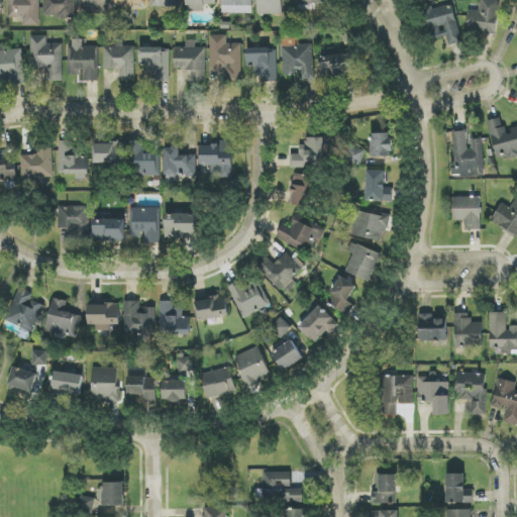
[(40,0),(8,0),(8,17),(24,18),(24,26),(40,27),(40,0)]
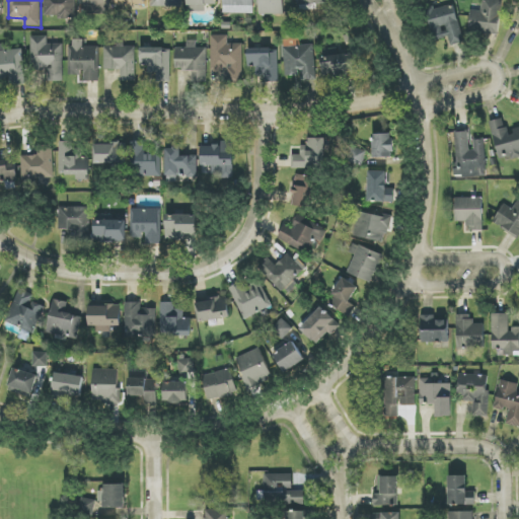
[(75,0),(44,0),(45,17),(75,17),(75,0)]
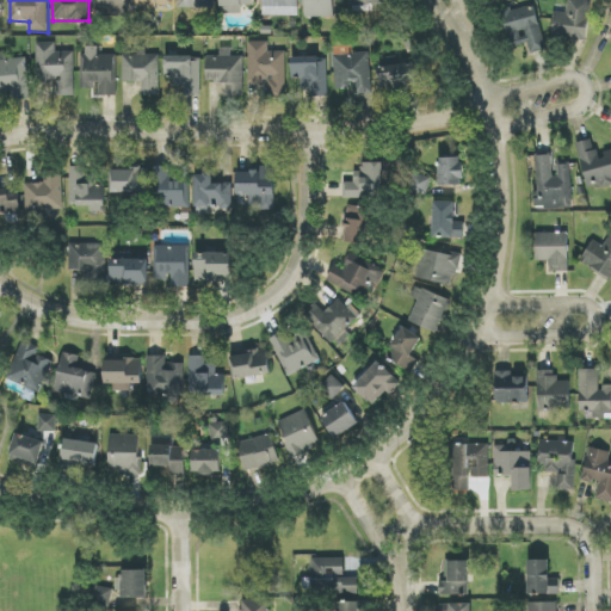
[(129,17),(128,0),(98,0),(98,16),(129,17)]
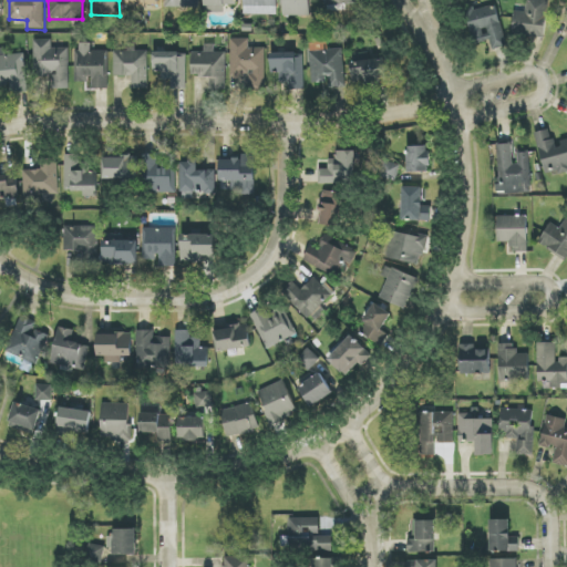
[(237,6),(236,0),(205,0),(205,13),(225,12),(224,6),(237,6)]
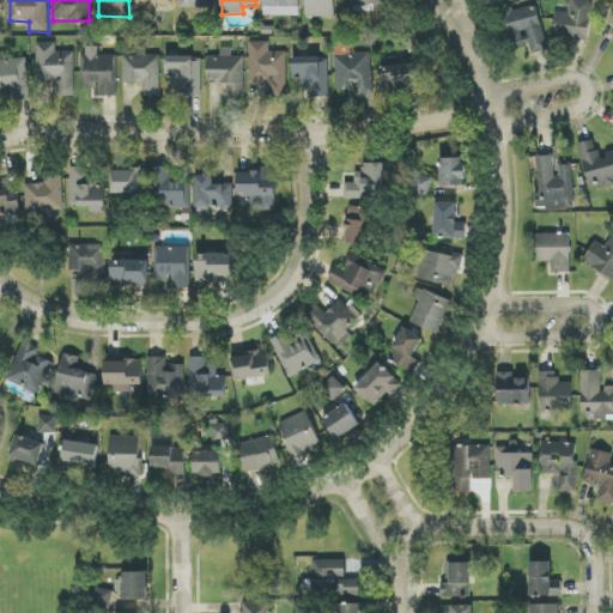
[(299,16),(299,0),(263,0),(263,16),(299,16)]
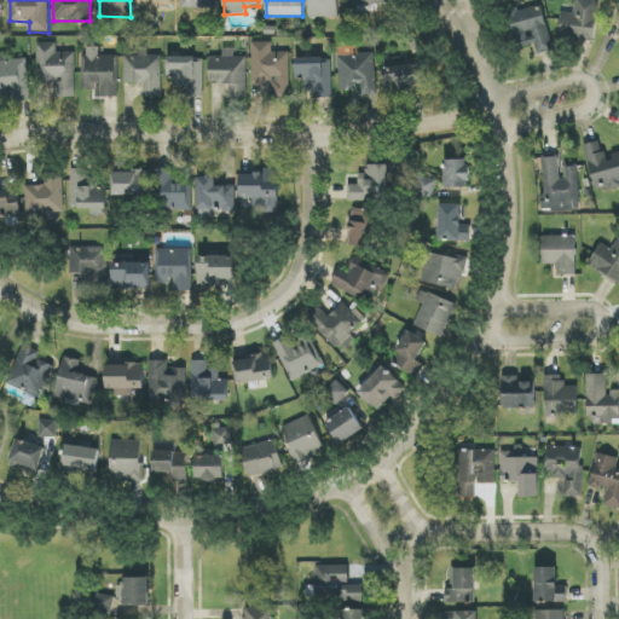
[(339,18),(339,0),(308,0),(308,17),(339,18)]
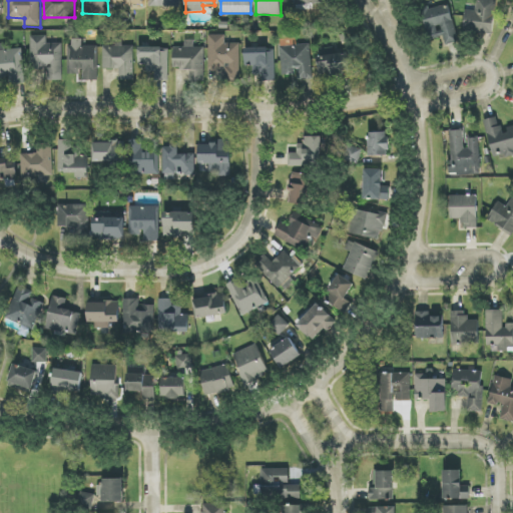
[(464,32),(494,34),(495,0),(476,0),(476,11),(465,10),(464,32)]
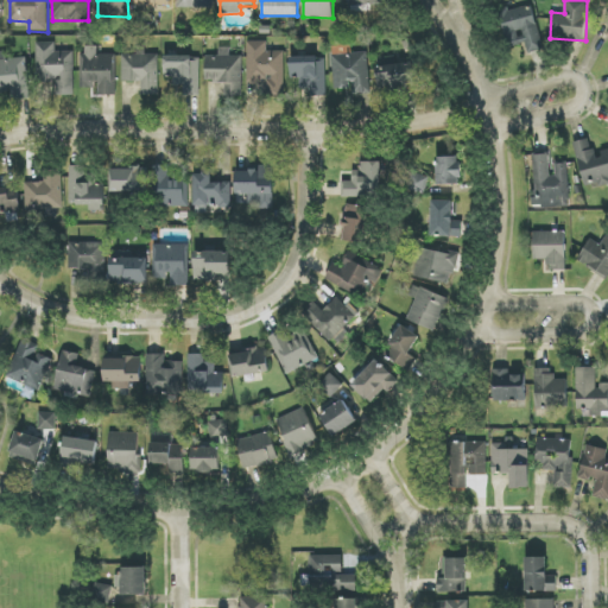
[(543,50),(533,6),(501,12),(508,48),(526,44),(527,54),(543,50)]
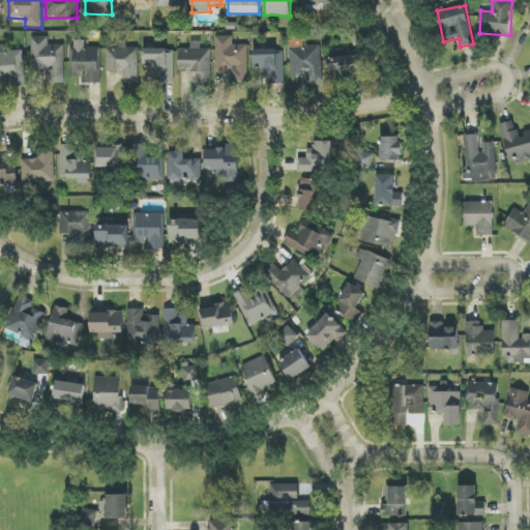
[(247,46),(233,45),(233,36),(216,36),(215,71),(235,71),(235,82),(247,83),(247,46)]
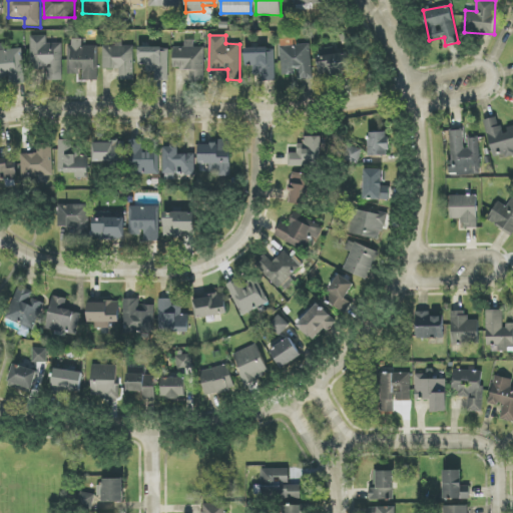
[(47,44),(47,36),(31,36),(31,70),(48,70),(49,81),(63,80),(62,43),(47,44)]
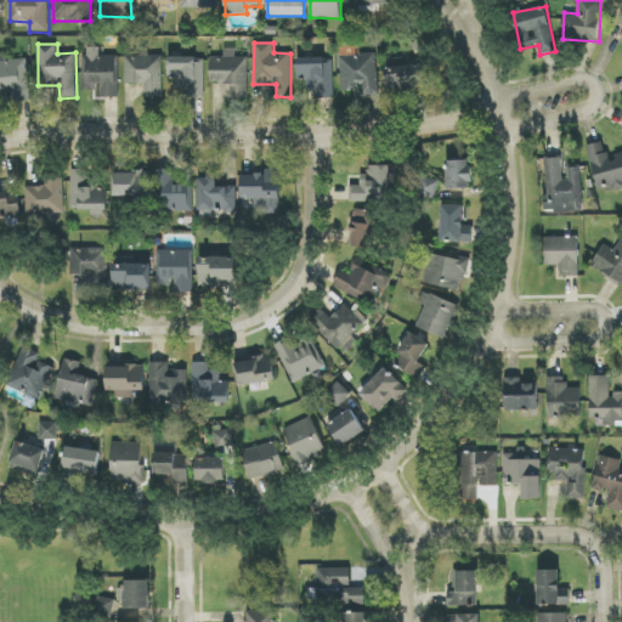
[(101,56),(101,47),(84,47),(84,91),(101,91),(101,99),(118,99),(118,56),(101,56)]
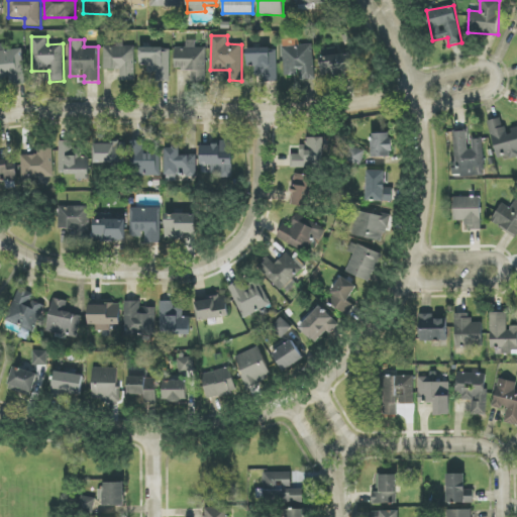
[(206,48),(196,48),(196,40),(187,40),(187,47),(175,47),(176,70),(192,70),(192,82),(206,82),(206,48)]
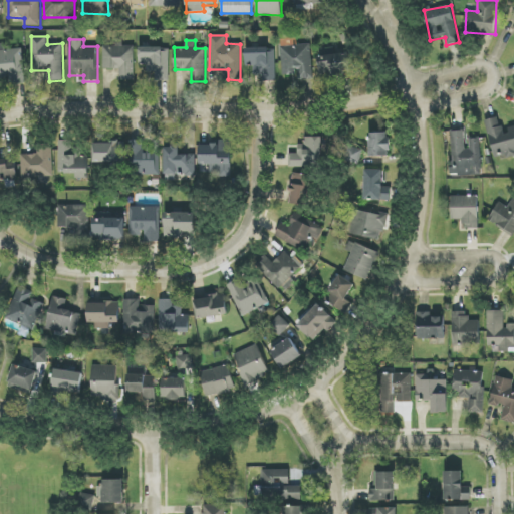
[(23,49),(11,49),(10,43),(0,43),(0,78),(9,78),(9,84),(24,84),(23,49)]
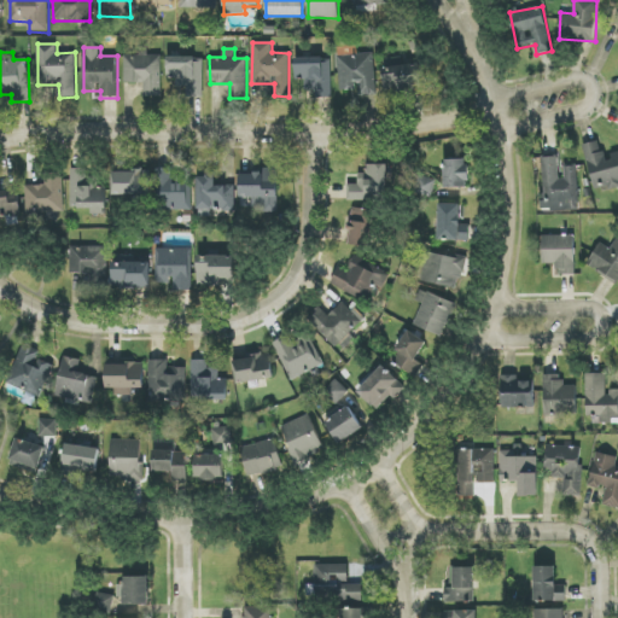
[(359,97),(375,95),(374,54),(338,56),(338,91),(359,89),(359,97)]
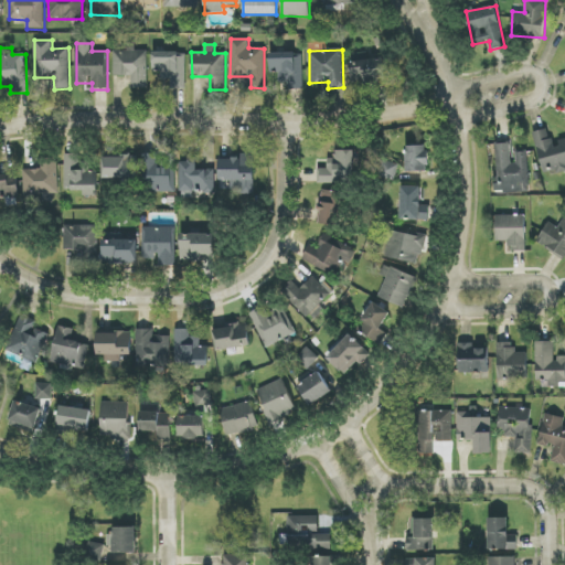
[(114,76),(132,76),(131,88),(147,88),(148,51),(114,51),(114,76)]
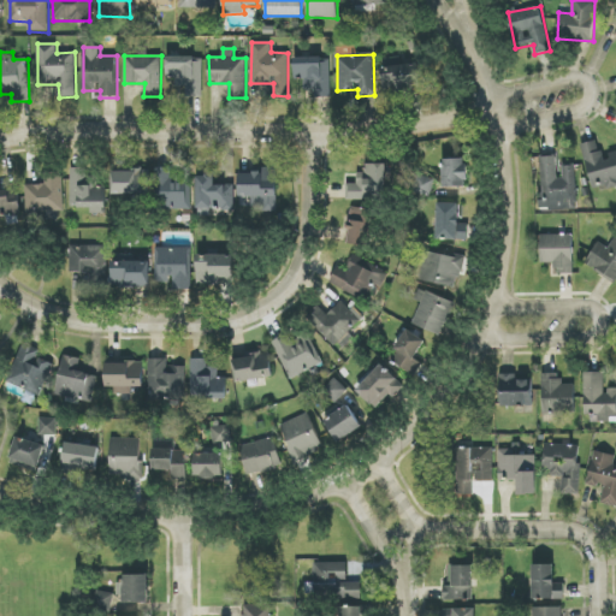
[(195,57),(167,57),(167,78),(176,78),(176,87),(188,87),(188,96),(202,96),(202,65),(195,65),(195,57)]
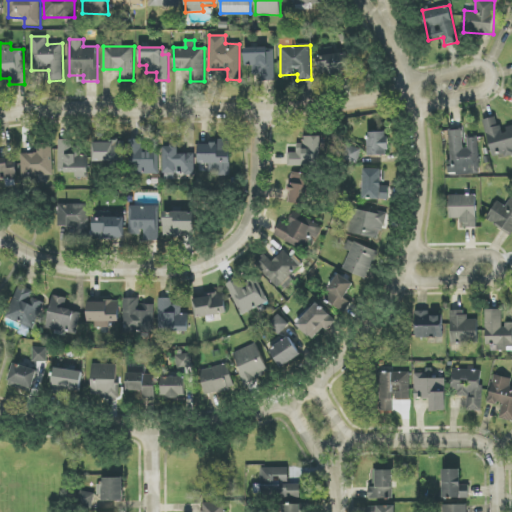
[(261,81),(275,81),(274,48),(244,48),(245,67),(253,67),(253,75),(261,75),(261,81)]
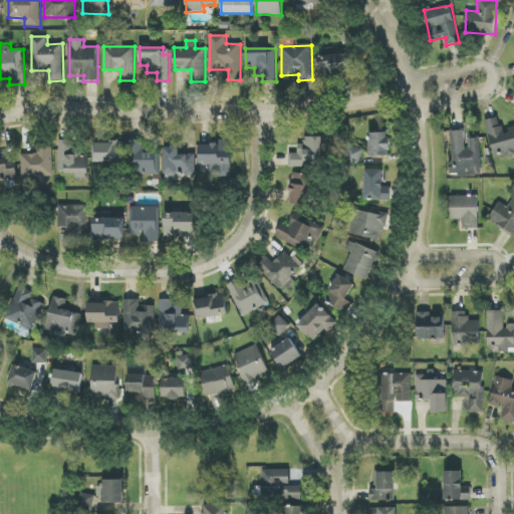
[(350,54),(319,55),(319,75),(351,74),(350,54)]
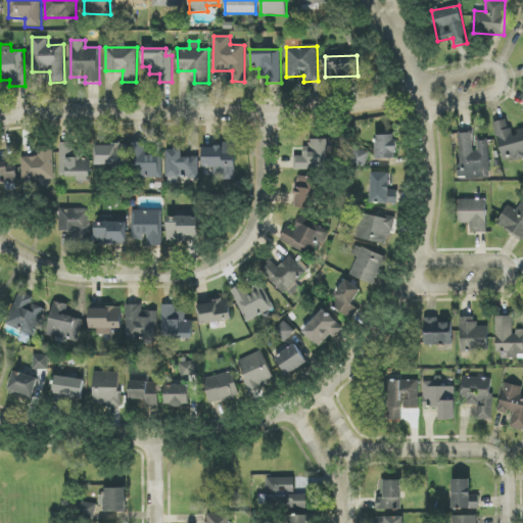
[(494,123),(504,162),(522,157),(522,129),(513,132),(510,120),(494,123)]
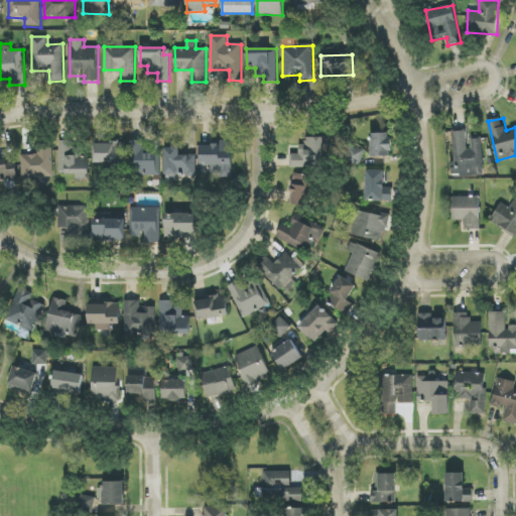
[(482,138),(471,139),(472,149),(467,149),(466,130),(452,131),(453,175),(483,174),(482,138)]
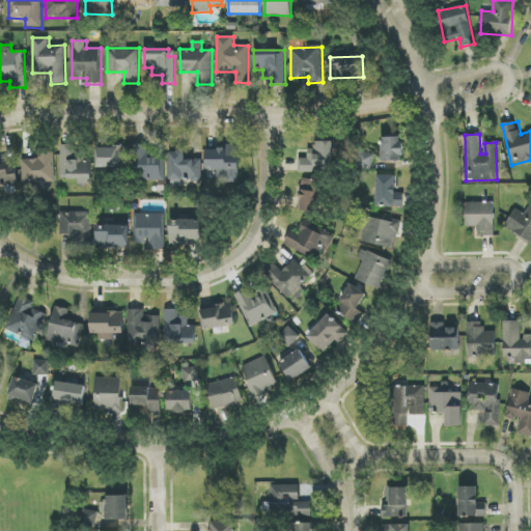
[(402,161),(401,137),(382,138),(382,162),(402,161)]
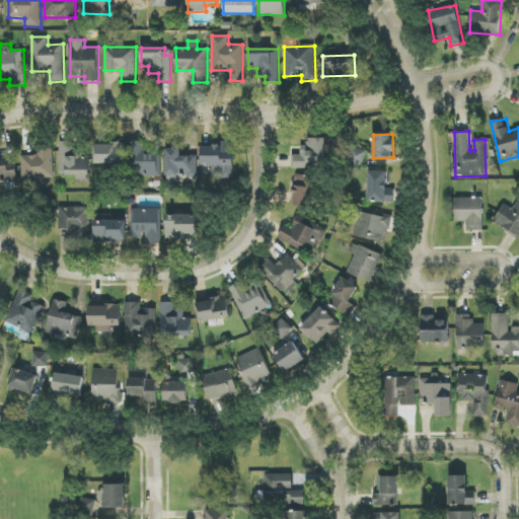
[(325,138),(309,138),(309,146),(301,146),(301,155),(292,155),(292,168),(325,169),(325,138)]
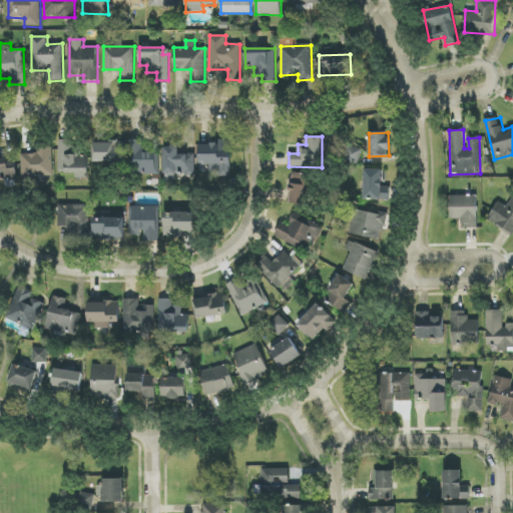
[(94,161),(132,161),(132,174),(159,174),(159,153),(143,153),(143,140),(127,140),(127,142),(94,142),(94,161)]
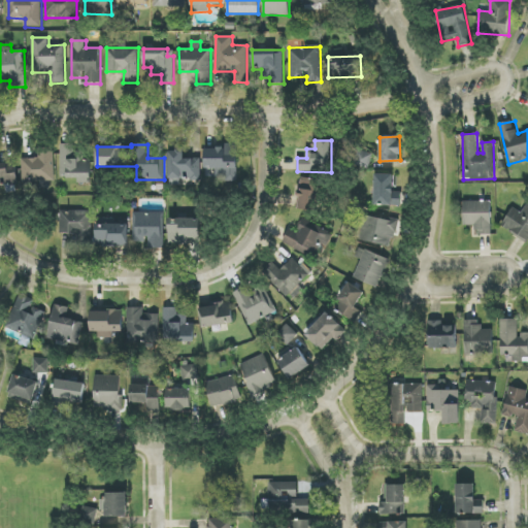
[(217,182),(238,182),(238,146),(206,145),(205,169),(217,169),(217,182)]
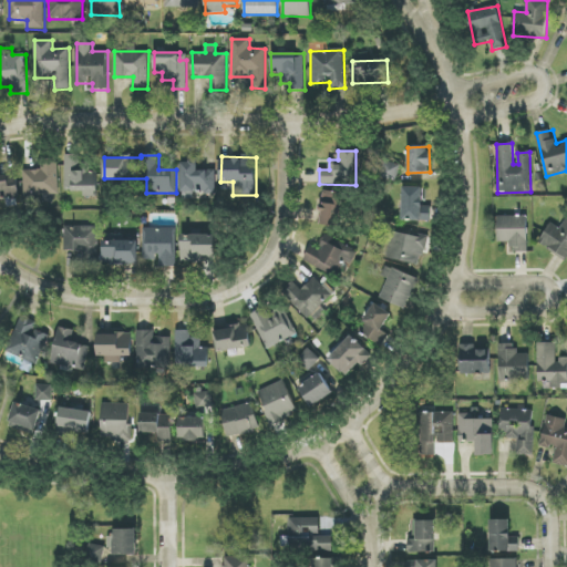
[(65,191),(83,192),(83,196),(99,196),(99,173),(89,173),(89,157),(65,157),(65,191)]
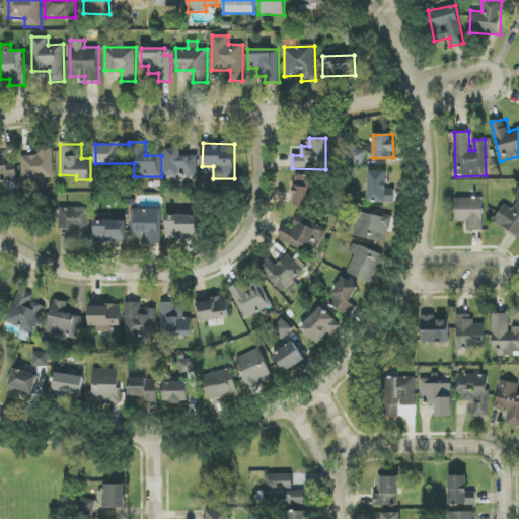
[(39,156),(21,156),(22,179),(54,178),(53,147),(38,147),(39,156)]
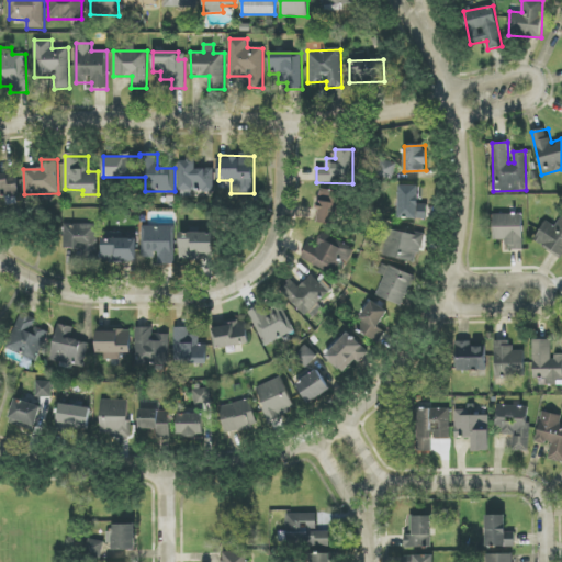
[(214,192),(214,169),(197,169),(197,160),(180,159),(180,191),(214,192)]
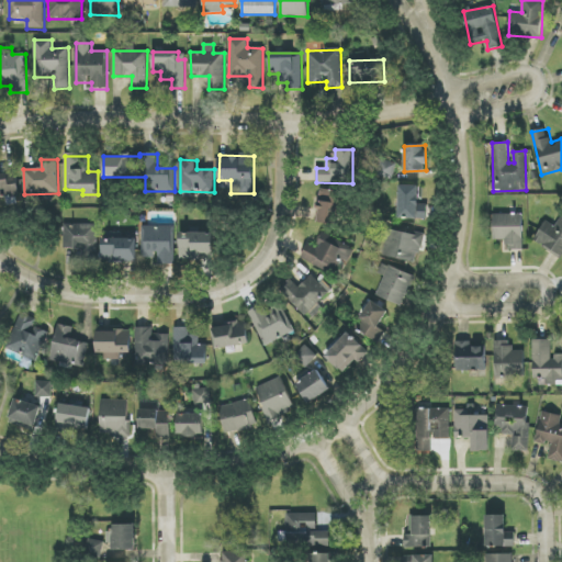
[(397,164),(381,159),(377,176),(393,180),(397,164)]
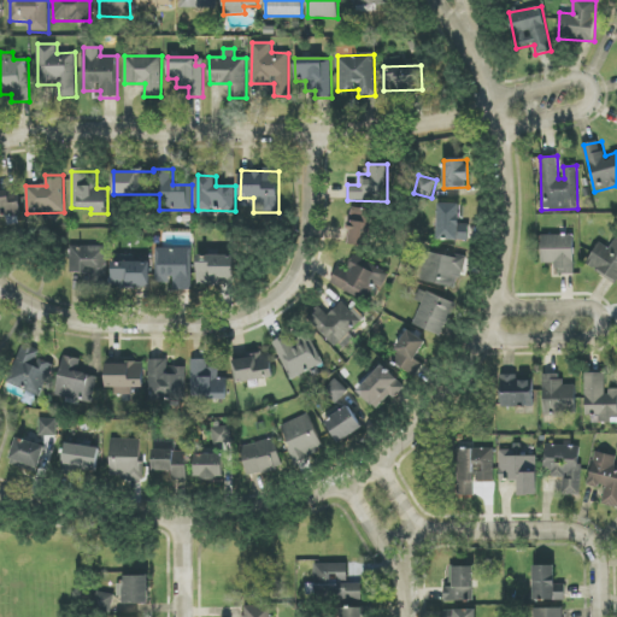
[(19,191),(0,191),(0,217),(9,217),(9,223),(21,223),(19,191)]
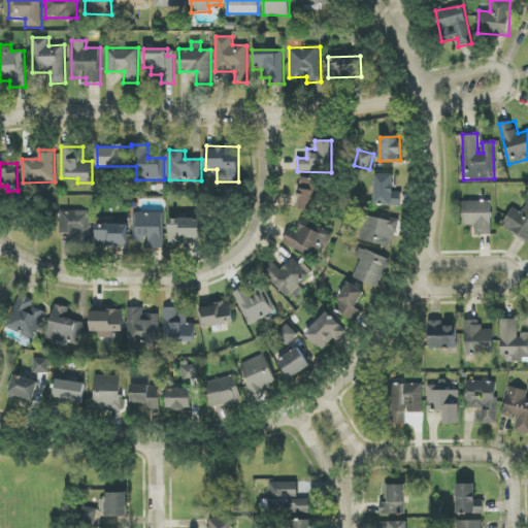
[(394,174),(375,174),(374,206),(401,206),(402,192),(393,192),(394,174)]
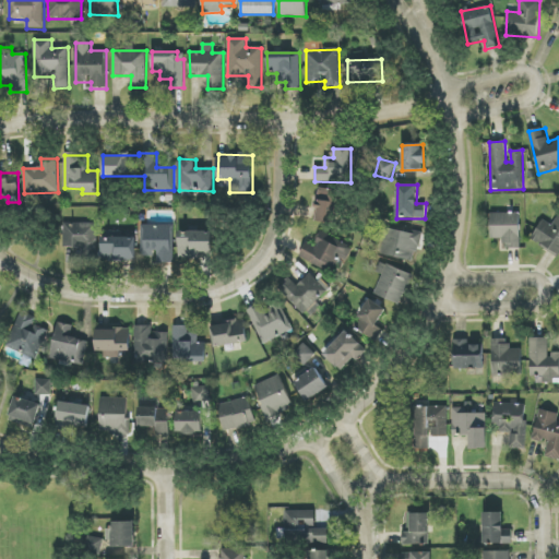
[(313,222),(337,225),(342,191),(318,188),(313,222)]
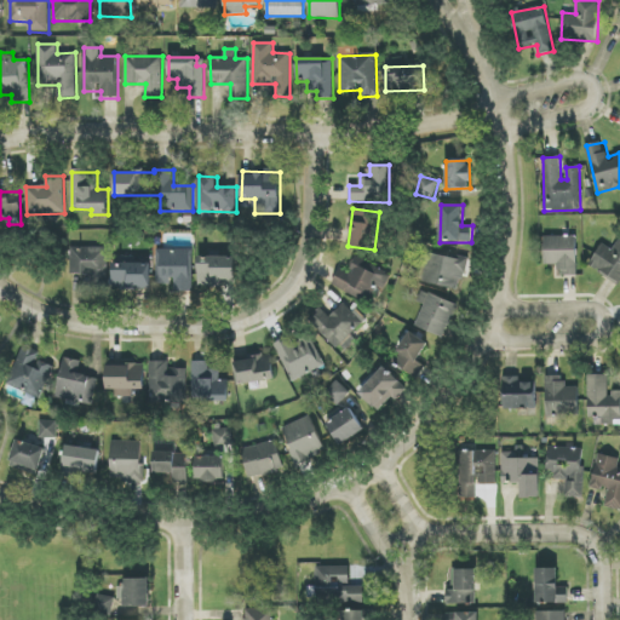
[(577,236),(544,237),(544,265),(560,264),(560,276),(578,276),(577,236)]
